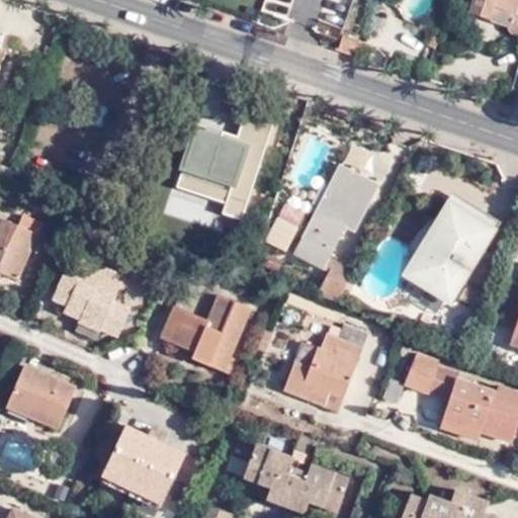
[(462,0),(459,7),(471,12),(476,0),(462,0)]
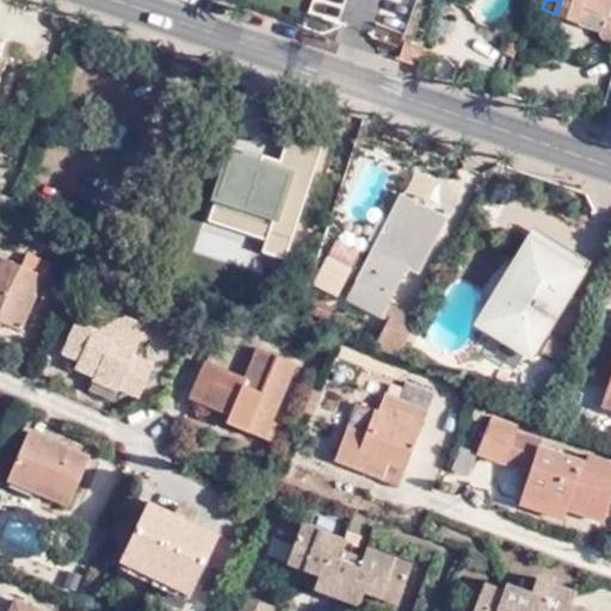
[(561,0),(556,14),(600,30),(605,16),(610,0),(561,0)]
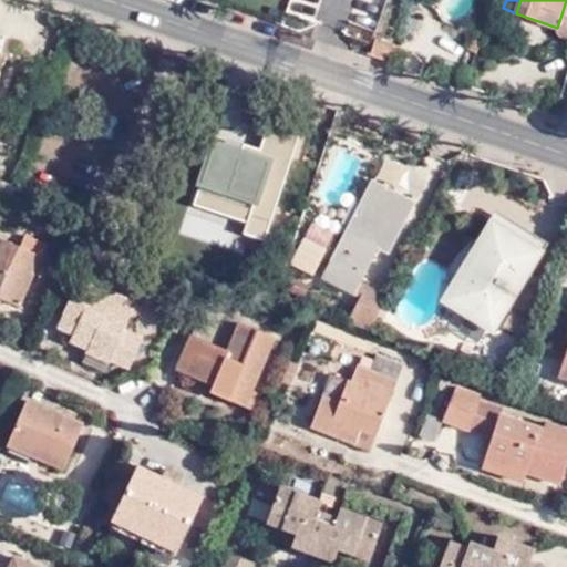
[(563,40),(566,41),(566,16),(562,14),(557,28),(557,32),(557,35),(563,40)]
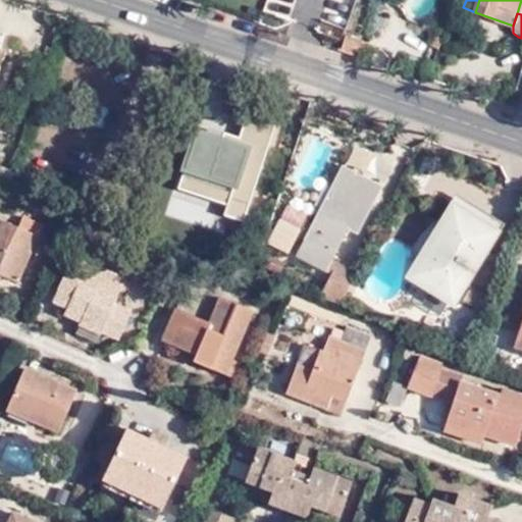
[(225,217),(242,221),(263,147),(200,128),(183,191),(229,204),(225,217)]
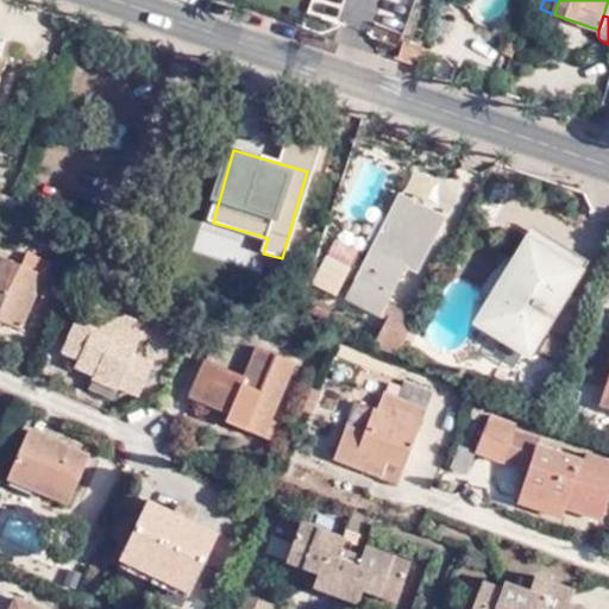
[(0,208),(12,214),(18,201),(0,192),(0,208)]
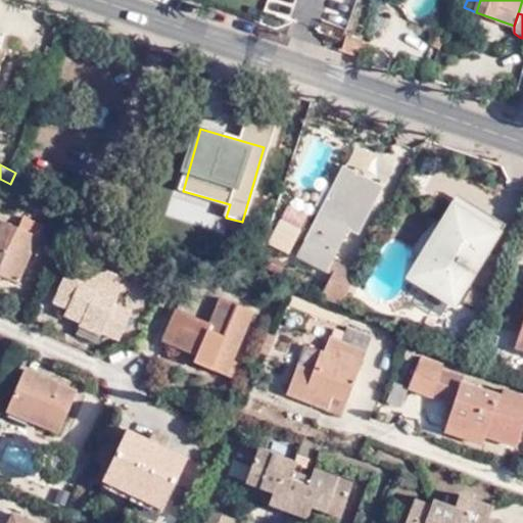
[(325,270),(332,257),(348,228),(352,230),(377,183),(345,165),(298,255),(325,270)]
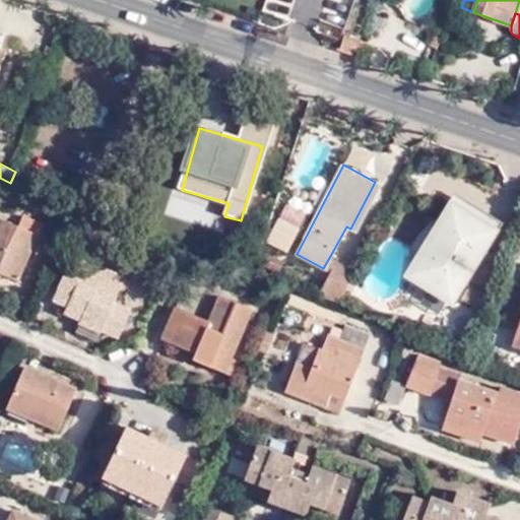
[(16,188),(28,191),(33,178),(20,174),(16,188)]
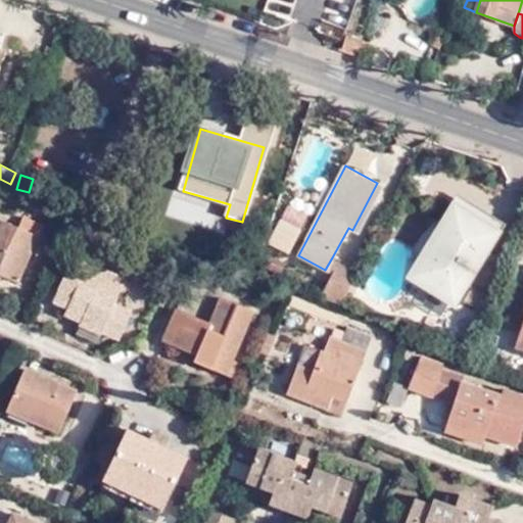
[(377,183),(352,230),(360,234),(384,187),(377,183)]
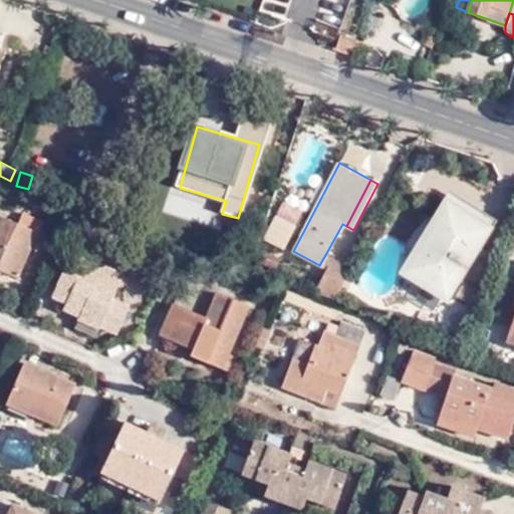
[(444,207),(480,231),(488,219),(451,195),(444,207)]
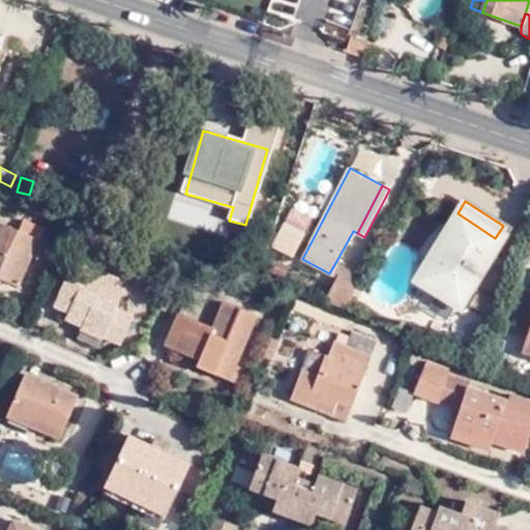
[(452,303),(495,238),(458,213),(413,280),(452,303)]
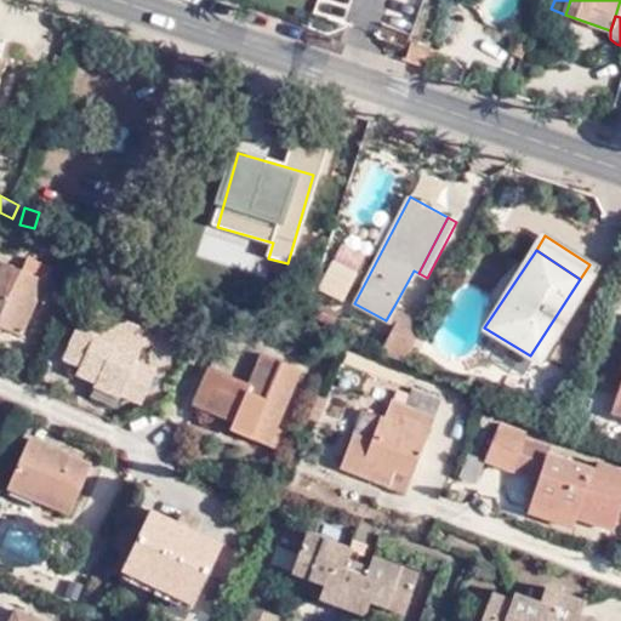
[(0,320),(21,330),(45,272),(0,251),(0,320)]
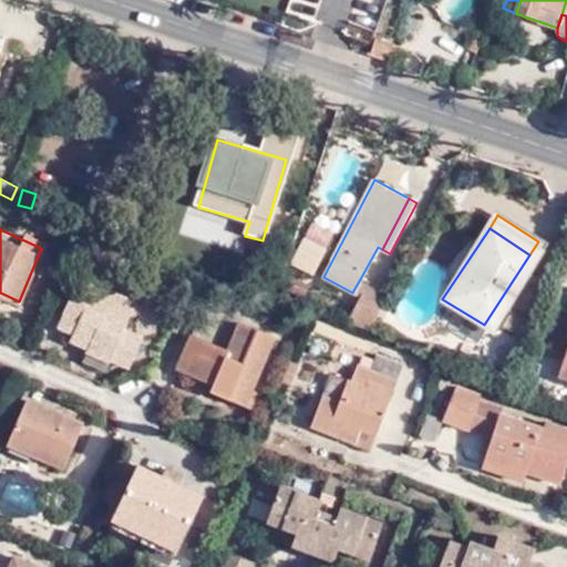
[(310,284),(292,277),(288,291),(305,297),(310,284)]
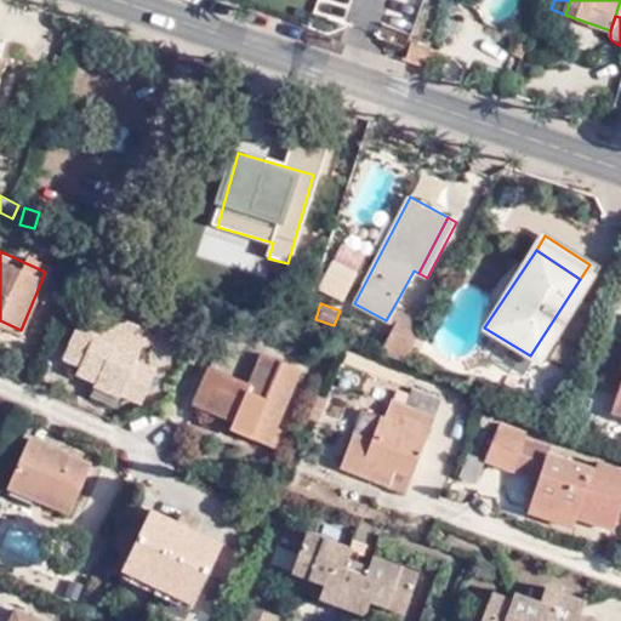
[(386,320),(394,325),(403,312),(394,306),(386,320)]
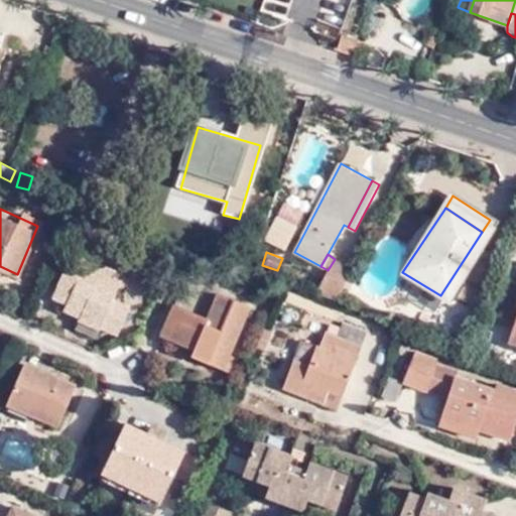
[(316,293),(334,301),(352,268),(335,259),(328,270),(316,293)]
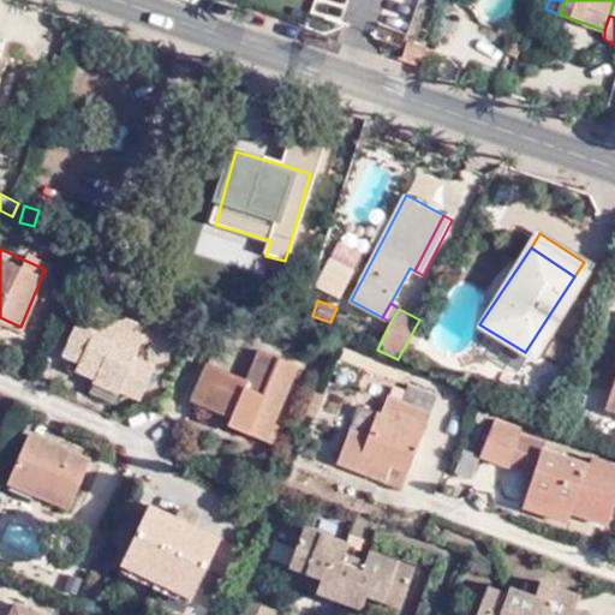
[(78,317),(64,351),(79,357),(77,364),(75,369),(93,378),(90,382),(115,393),(118,392),(136,399),(150,369),(131,360),(137,345),(78,317)]
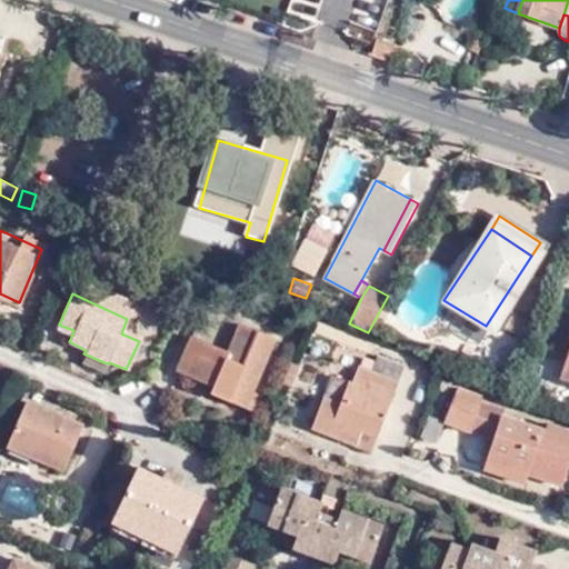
[(241,323),(227,351),(223,357),(242,365),(258,331),(241,323)]
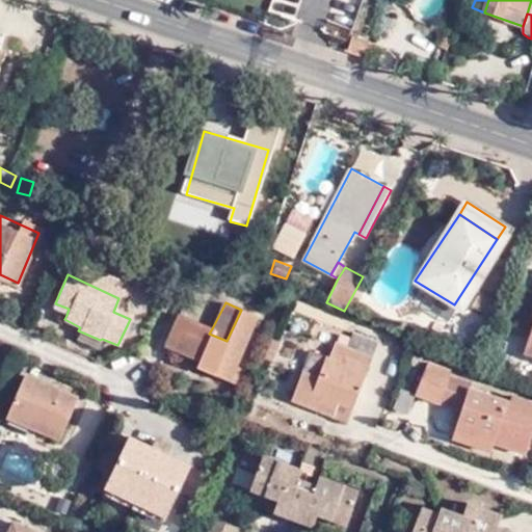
[(69,309),(55,303),(53,309),(67,315),(69,309)]
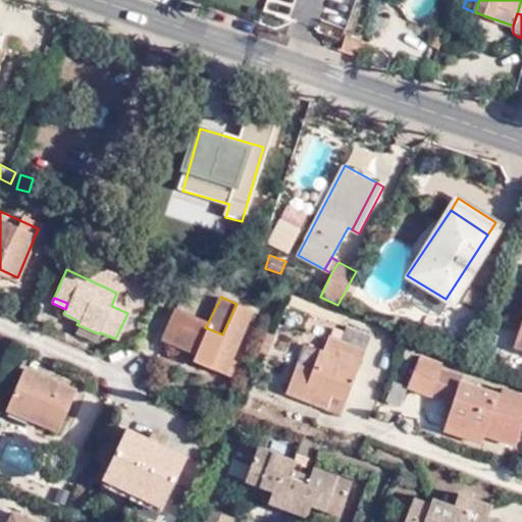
[(205,327),(208,322),(173,308),(168,321),(174,324),(166,344),(192,354),(191,359),(226,375),(230,367),(226,365),(251,311),(237,304),(222,334),(205,327)]
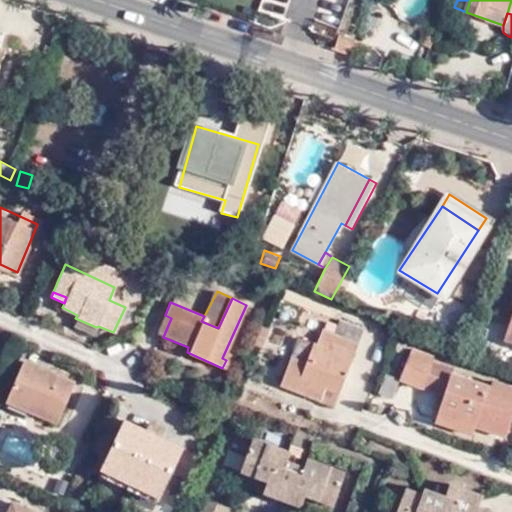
[(511,308),(500,342),(511,345),(511,308)]
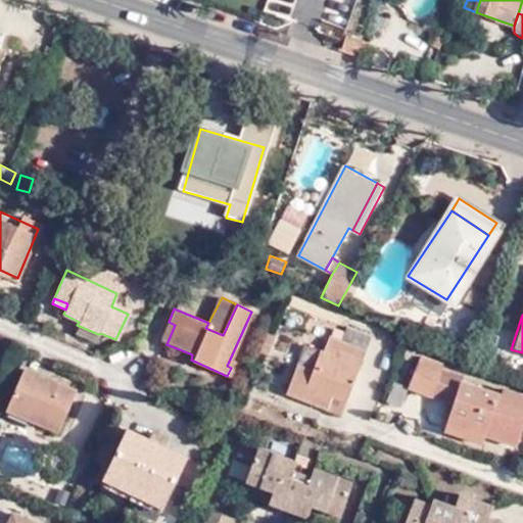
[(175,325),(169,322),(160,341),(167,344),(175,325)]
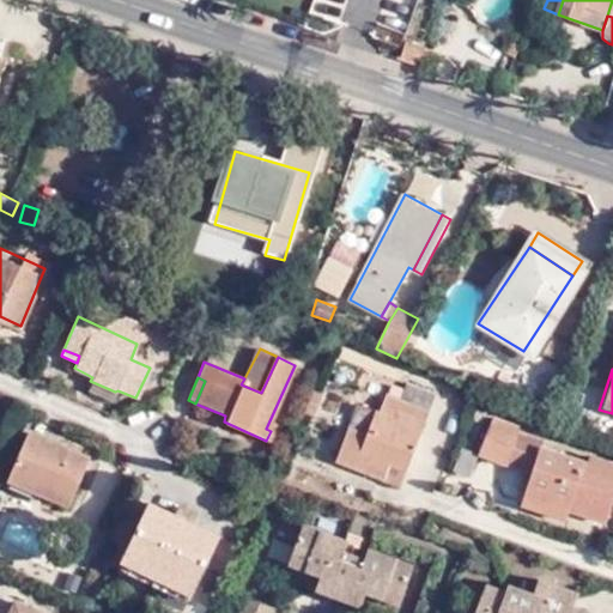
[(111,401),(115,392),(90,381),(86,390),(111,401)]
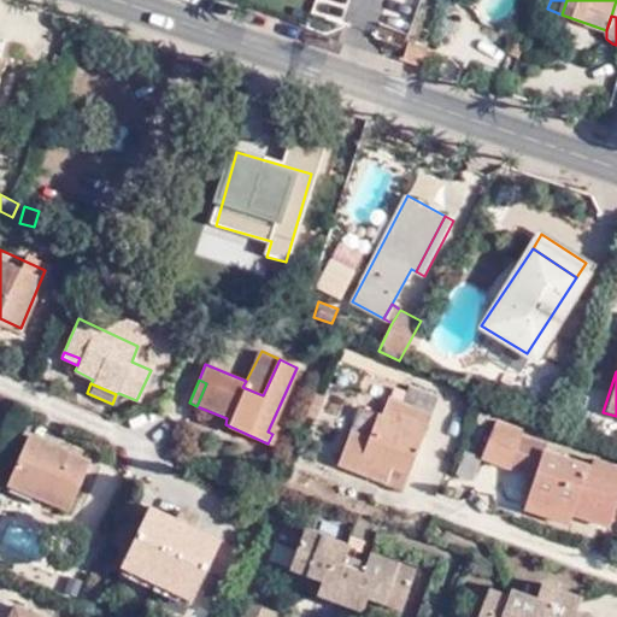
[(410,385),(406,394),(403,401),(392,397),(389,397),(381,416),(360,410),(340,463),(387,483),(394,469),(406,474),(439,397),(410,385)]
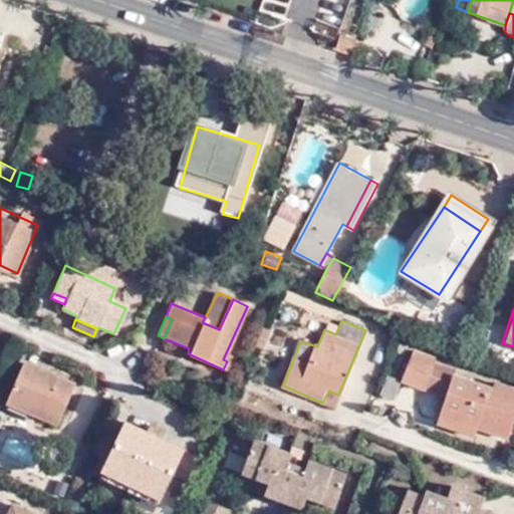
[(335,334),(338,328),(329,325),(326,330),(335,334)]
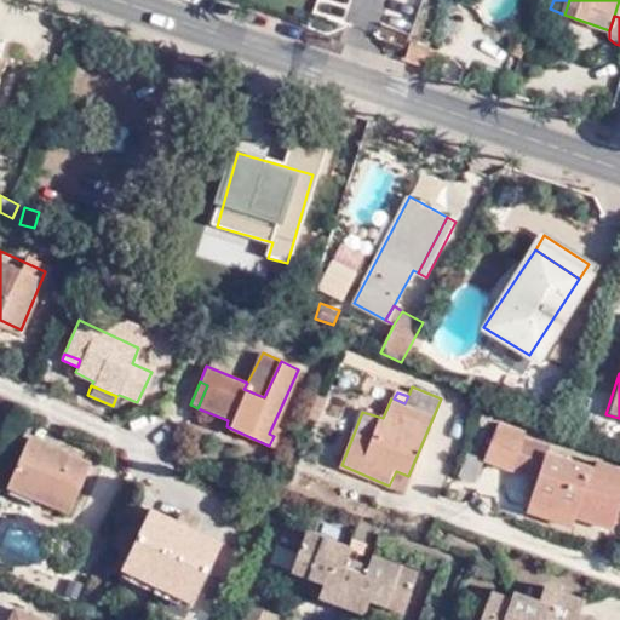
[(512,460),(518,446),(523,434),(499,424),(483,459),(507,470),(512,460)]
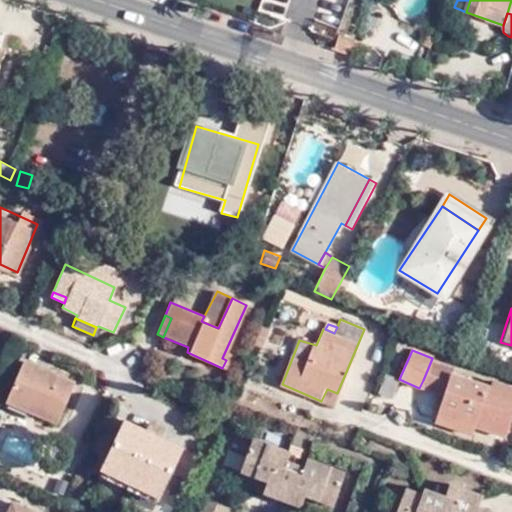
[(70,383),(22,362),(4,401),(52,422),(70,383)]
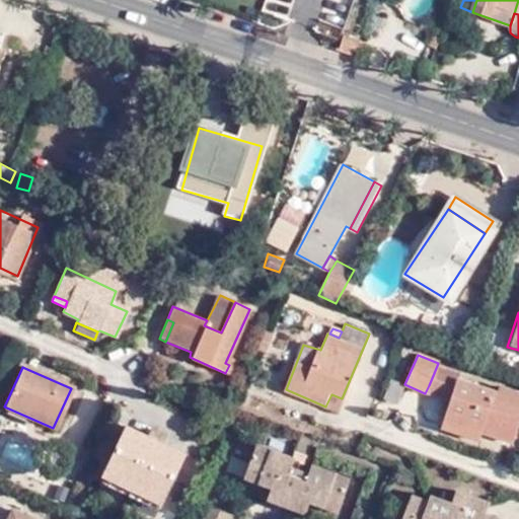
[(456,380),(434,373),(429,385),(451,392),(456,380)]
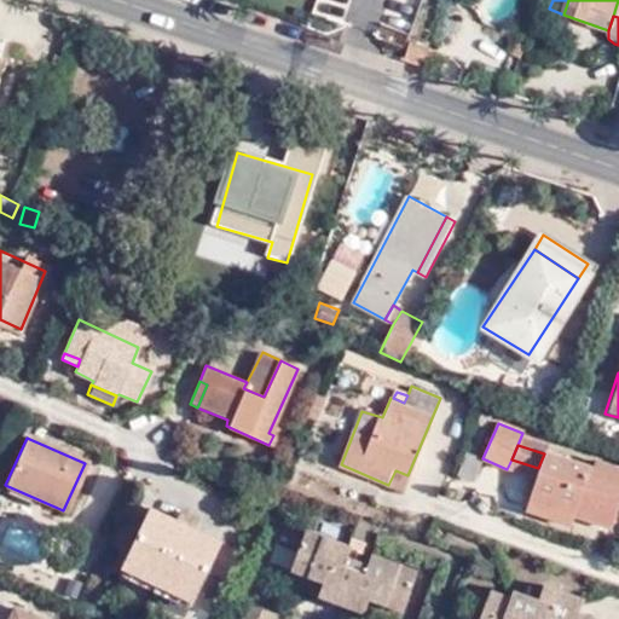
[(593,469),(544,453),(538,468),(527,501),(571,516),(609,530),(618,501),(618,472),(595,463),(593,469)]
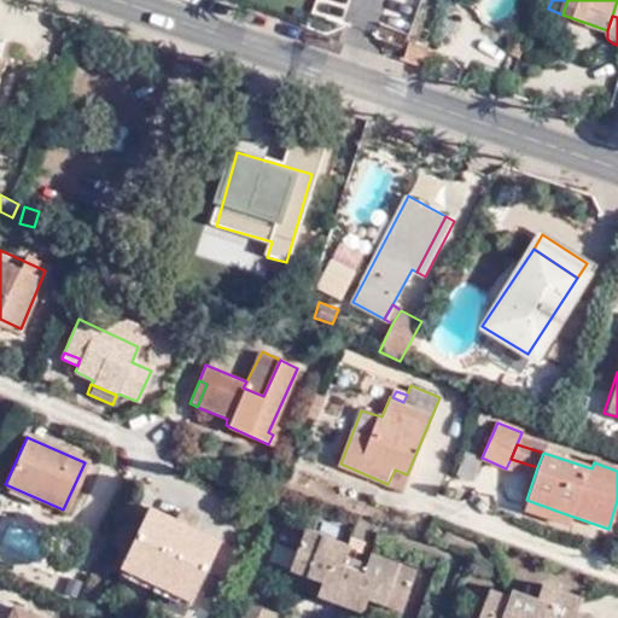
[(388,484),(401,490),(407,474),(395,470),(388,484)]
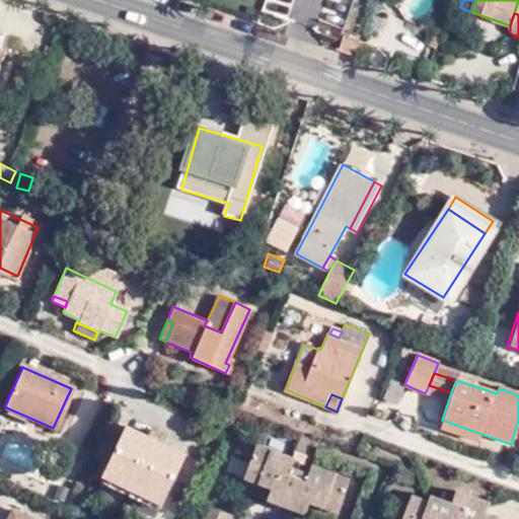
[(475,440),(478,433),(442,420),(440,428),(475,440)]
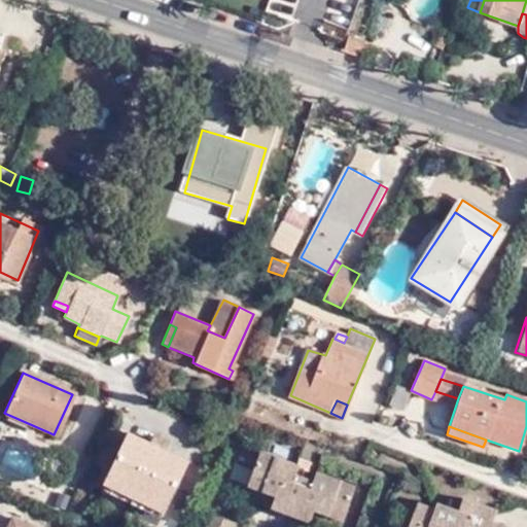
[(101,484),(153,507),(164,486),(172,490),(186,458),(124,430),(101,484)]
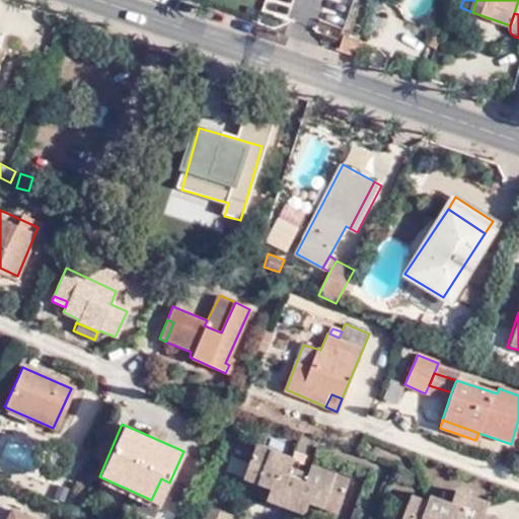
[(287,477),(291,469),(295,460),(254,446),(248,463),(265,468),(257,486),(271,491),(266,501),(304,516),(309,504),(322,509),(328,494),(343,498),(349,482),(311,467),(307,475),(304,484),(287,477)]
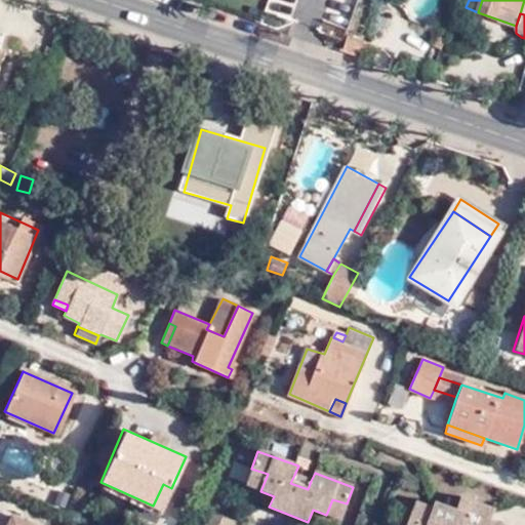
[(268,474),(251,469),(246,484),(260,491),(268,474)]
